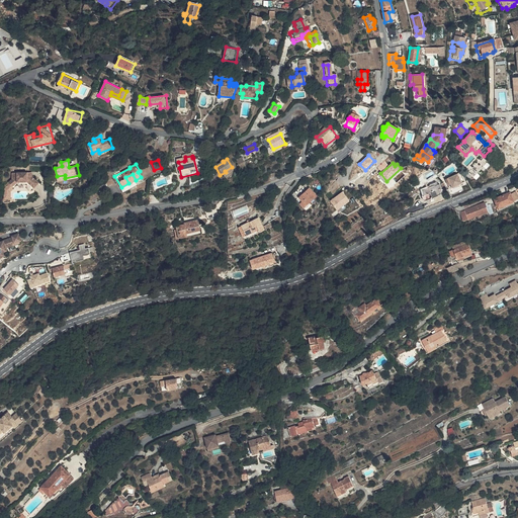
[(22,172),(22,181),(26,181),(31,184),(35,179),(31,176),(29,176),(28,171),(22,172)]
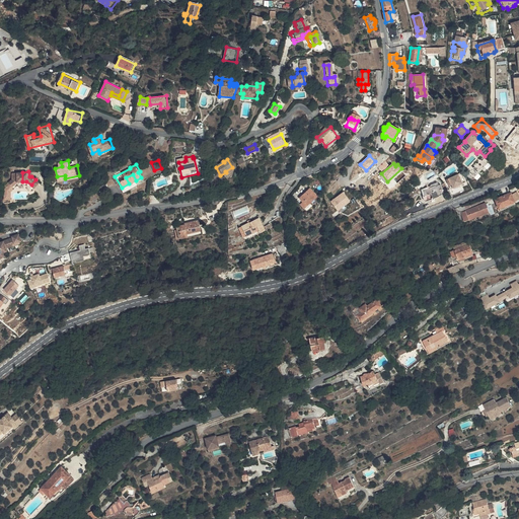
[(8,182),(11,187),(17,181),(22,181),(22,172),(12,172),(13,179),(8,182)]
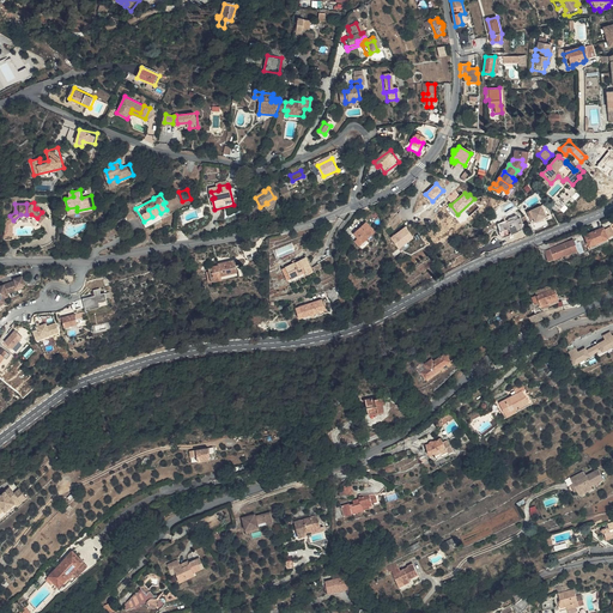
[(528,211),(534,222),(547,216),(541,204),(528,211)]
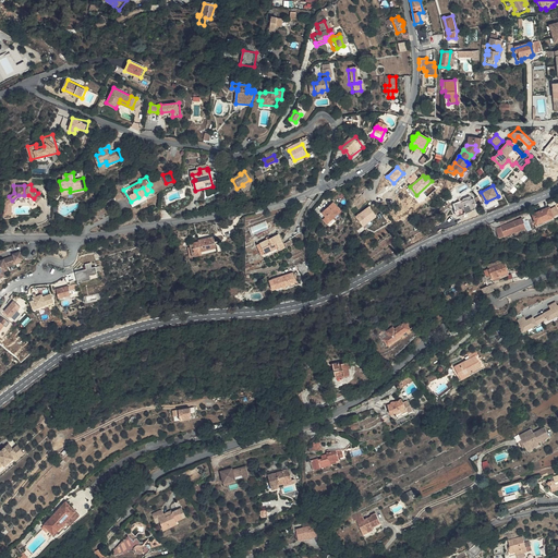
[(138,197),(146,194),(143,187),(135,191),(138,197)]
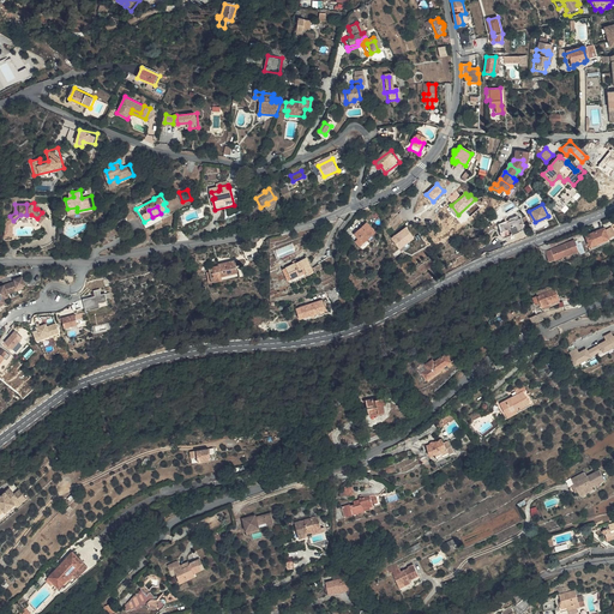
[(161,214),(152,217),(144,222),(146,227),(154,224),(155,226),(166,221),(161,214)]
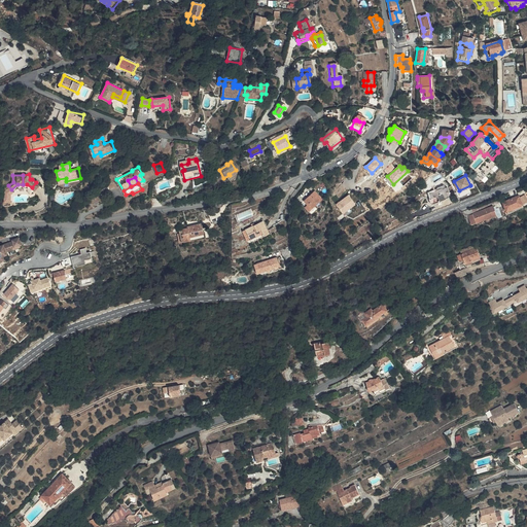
[(27,184),(23,184),(23,188),(27,188),(33,192),(35,190),(32,187),(27,184)]
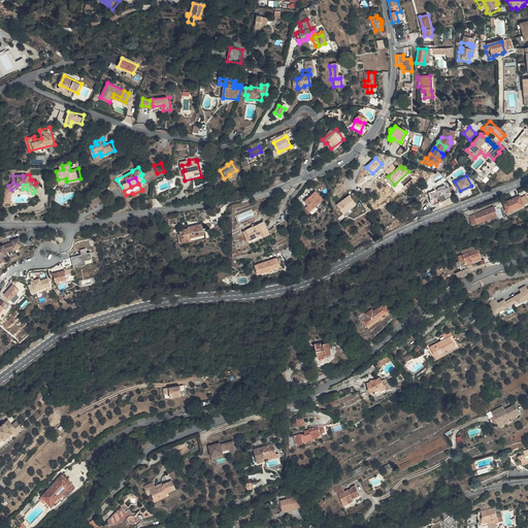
[(442,189),(434,192),(435,194),(429,195),(429,196),(430,199),(429,199),(431,204),(437,203),(446,200),(449,198),(448,195),(450,194),(448,188),(443,190),(442,189)]
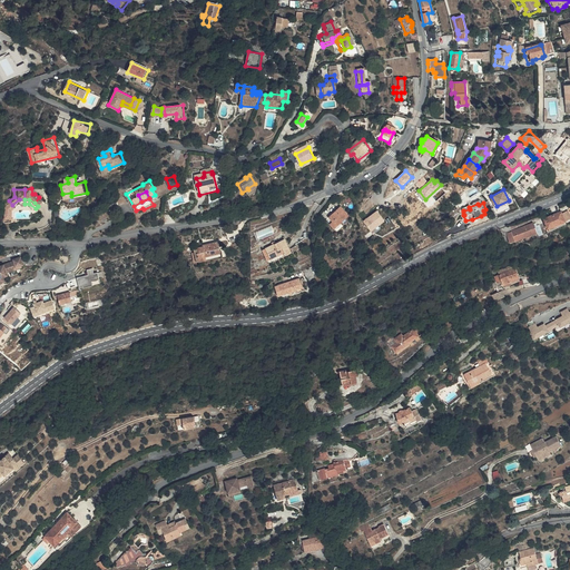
[(336,226),(341,223),(350,215),(341,206),(328,216),(332,219),(331,220),(336,226)]
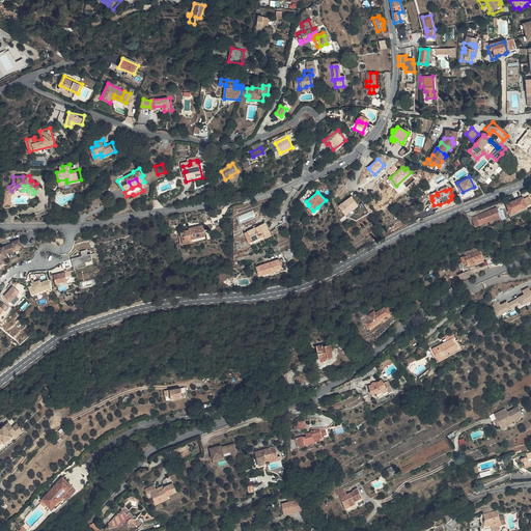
[(521,197),(506,204),(510,213),(526,205),(530,203),(526,195),(521,197)]
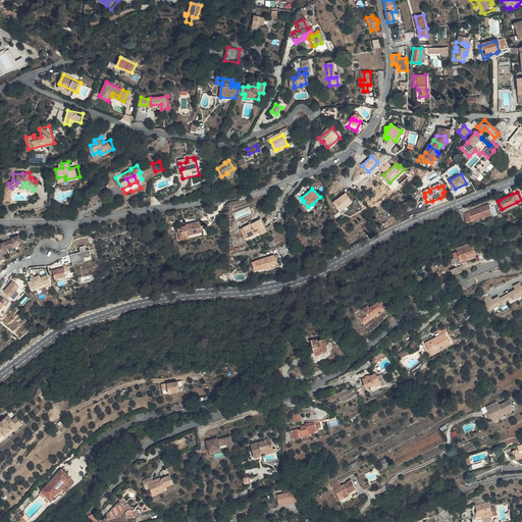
[(346,193),(334,202),(341,211),(352,202),(346,193)]
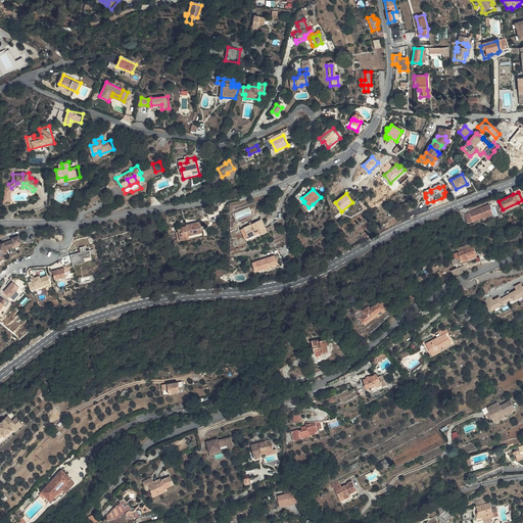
[(492,214),(489,205),(465,214),(467,223),(492,214)]
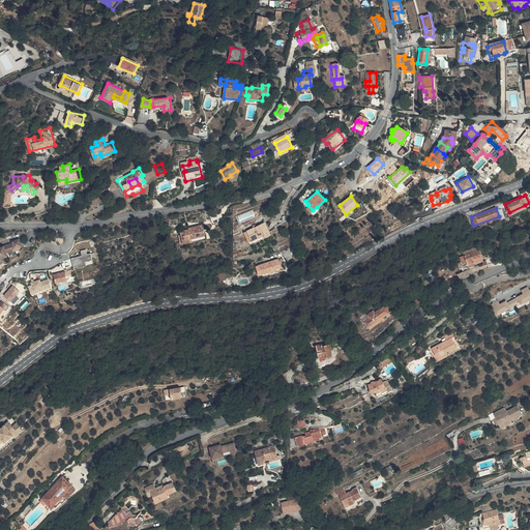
[(248,232),(254,242),(265,236),(266,239),(272,236),(265,224),(248,232)]
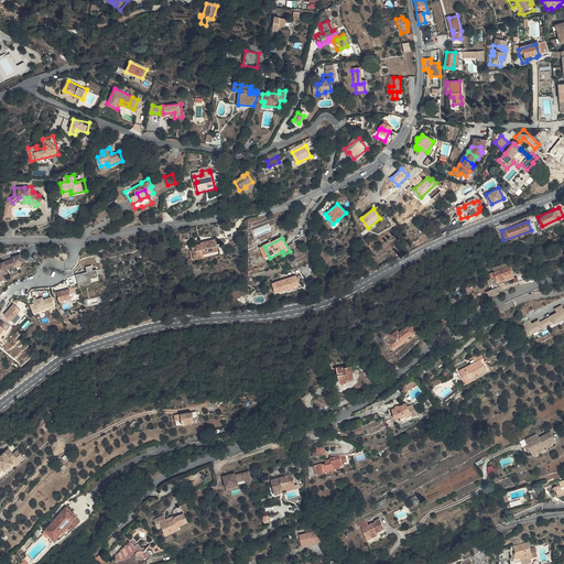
[(195,255),(194,255),(195,261),(203,260),(203,258),(217,256),(215,243),(203,247),(203,248),(195,250),(195,255)]
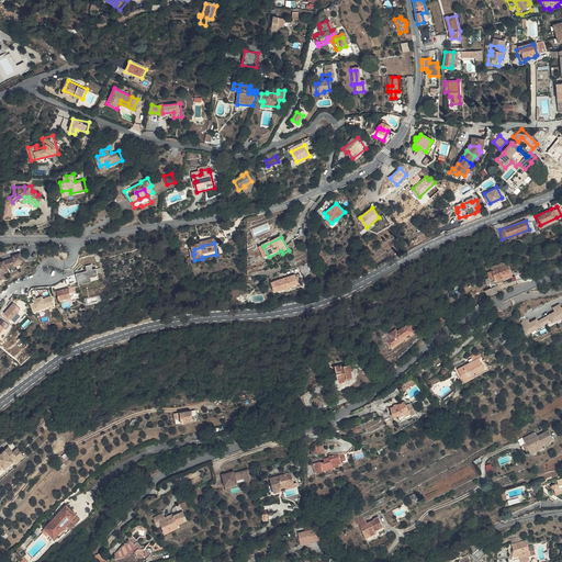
[(269,257),(263,246),(260,247),(266,258),(269,257)]
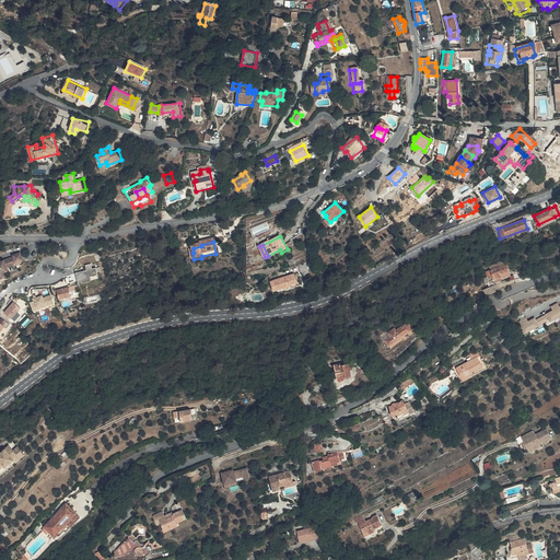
[(16,261),(24,259),(21,252),(13,254),(14,255),(0,260),(0,272),(4,272),(8,270),(7,268),(18,264),(16,261)]
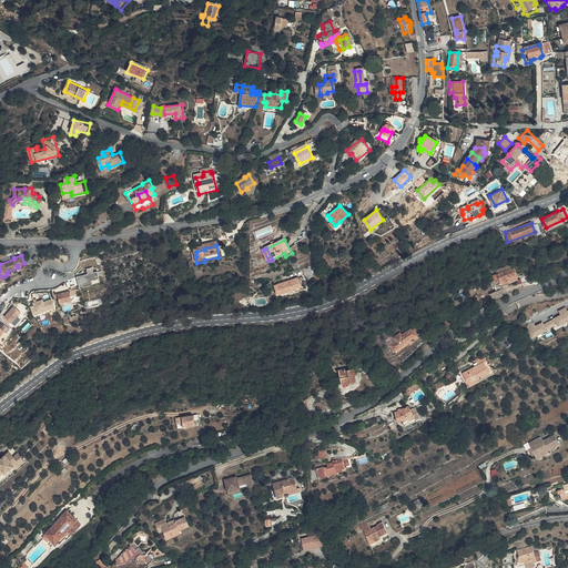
[(195,256),(193,257),(194,265),(220,261),(219,257),(204,260),(204,262),(196,263),(195,256)]
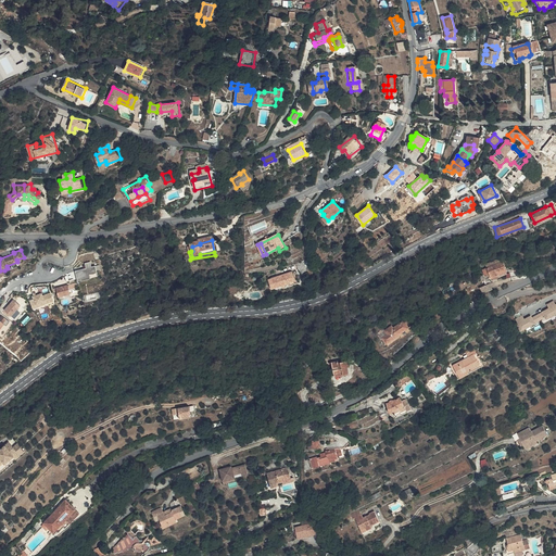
[(487,267),(489,274),(491,277),(506,270),(502,261),(487,267)]
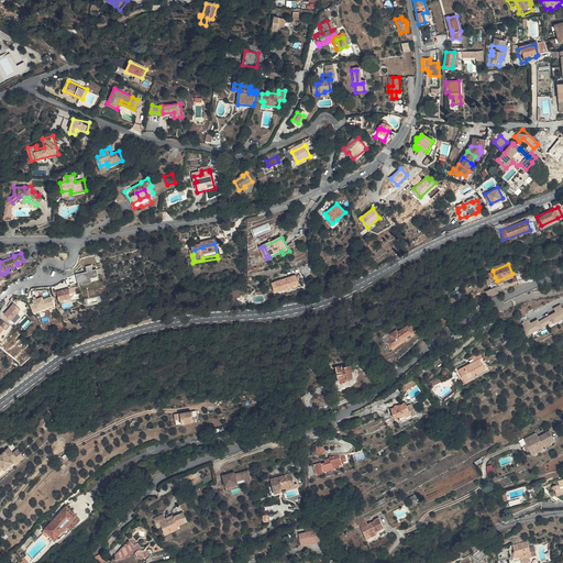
[(88,271),(77,274),(79,284),(92,280),(91,276),(98,274),(97,268),(94,269),(92,265),(87,266),(88,271)]
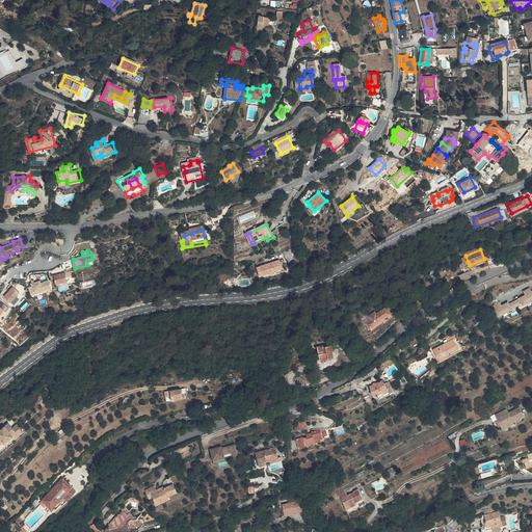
[(260,266),(263,274),(268,273),(269,274),(270,274),(271,274),(273,274),(273,273),(274,271),(276,270),(277,272),(283,271),(282,268),(284,267),(281,259),(271,262),(272,265),(268,266),(267,264),(266,262),(259,264),(260,266)]
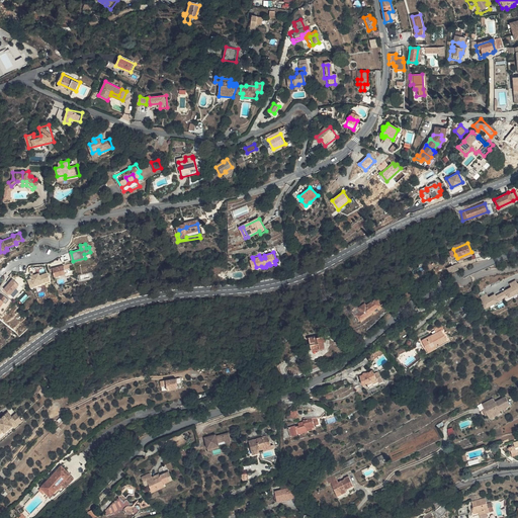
[(450,273),(459,270),(457,264),(448,267),(450,273)]
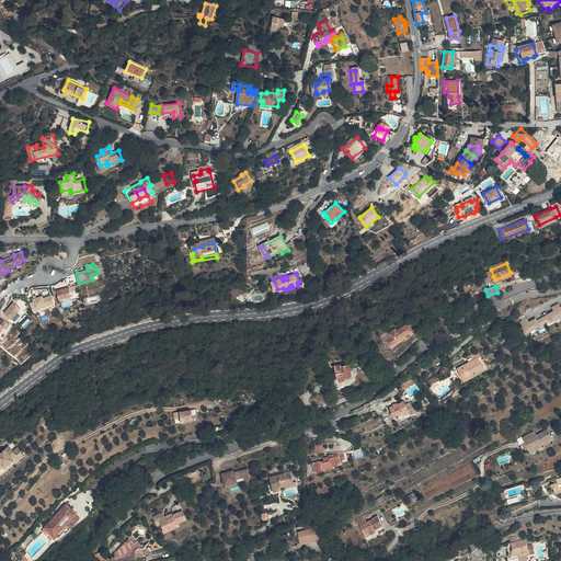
[(69,287),(57,290),(60,299),(71,296),(69,287)]
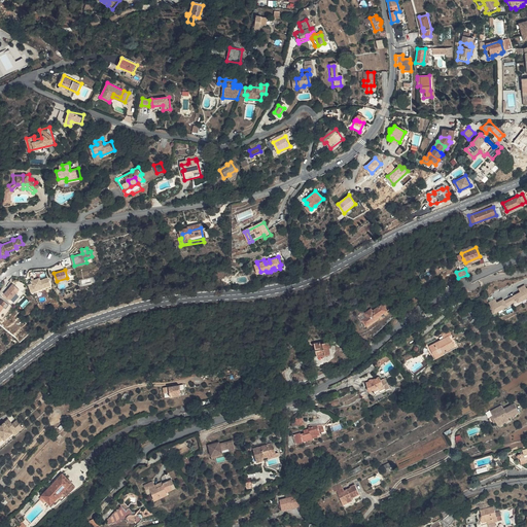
[(33,283),(29,284),(32,292),(51,285),(48,277),(41,280),(40,277),(32,280),(33,283)]
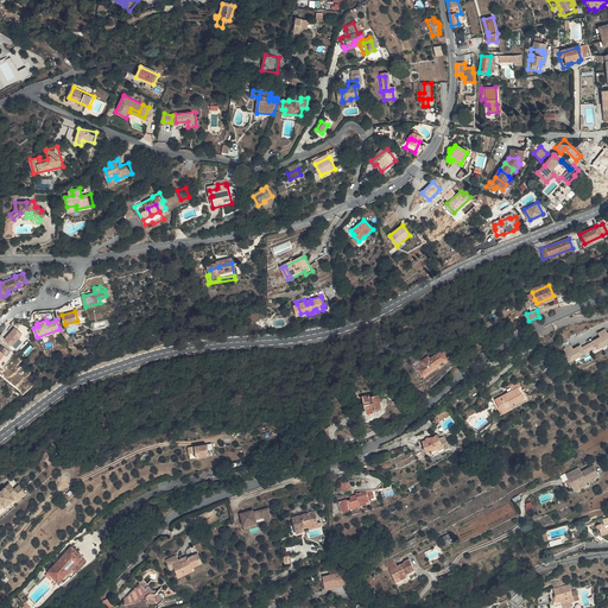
[(16,328),(6,339),(13,344),(23,334),(16,328)]
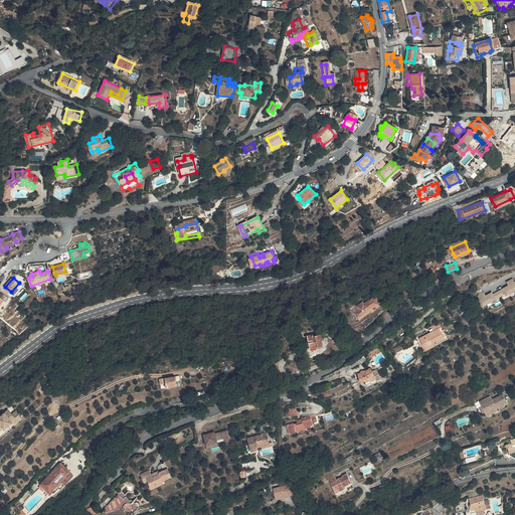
[(513,280),(507,283),(508,286),(501,290),(502,291),(504,295),(505,297),(514,292),(514,283),(513,280)]
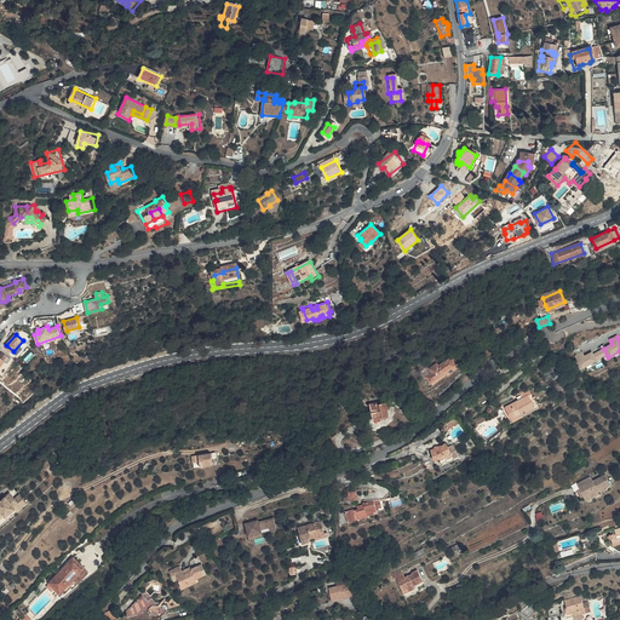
[(596,360),(607,355),(604,350),(593,355),(596,360)]
